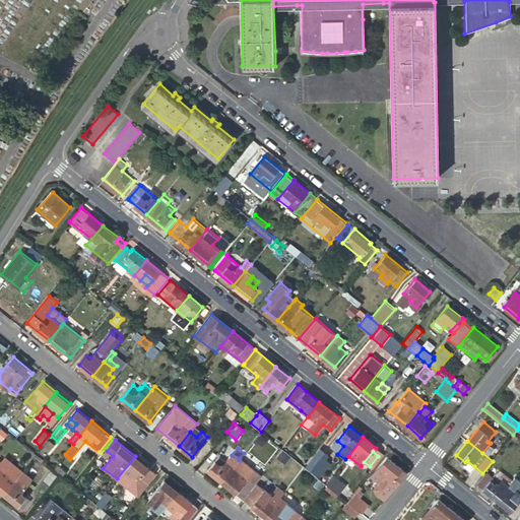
[(219,455),(215,460),(222,467),(226,461),(219,455)]
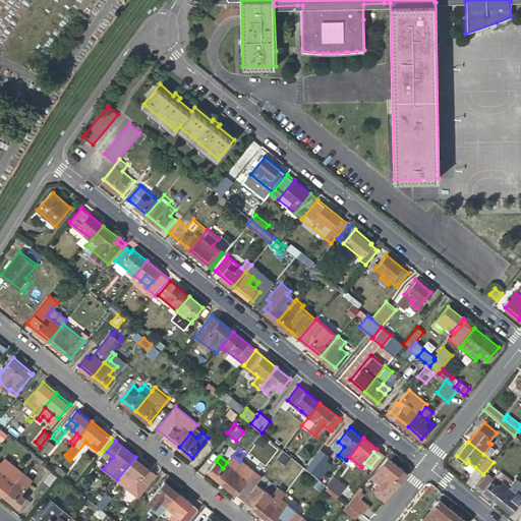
[(233,468),(239,461),(232,456),(227,462),(233,468)]
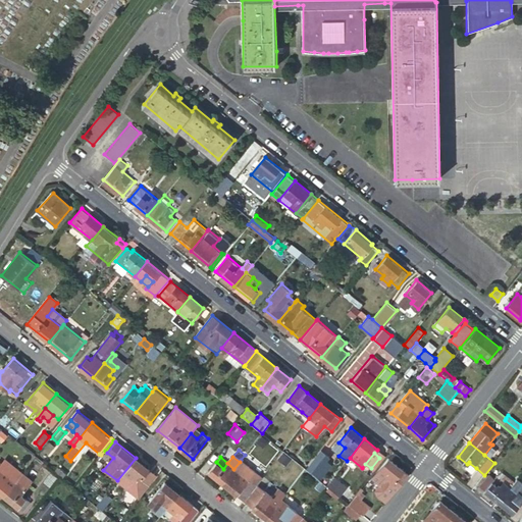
[(0,465),(0,490),(4,494),(22,472),(5,458),(0,465)]
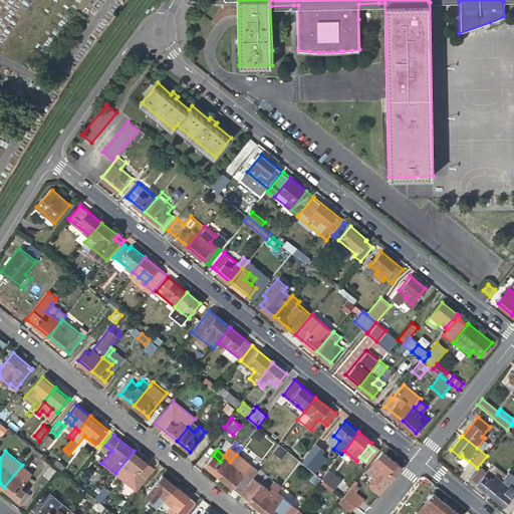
[(153,467),(134,451),(115,473),(120,477),(123,473),(138,485),(153,467)]
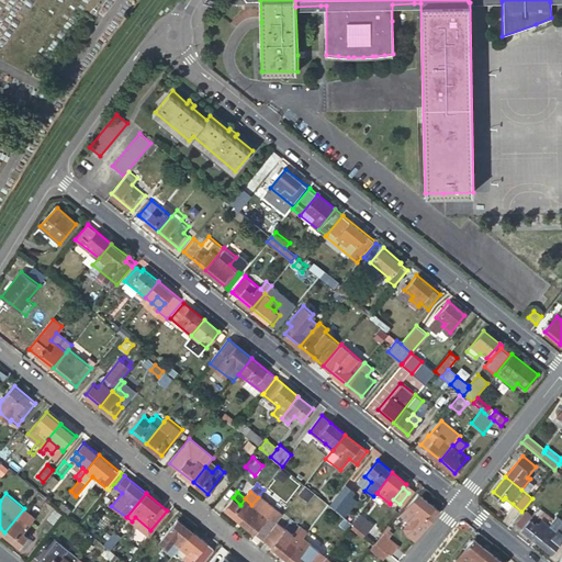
[(440,512),(418,494),(401,516),(411,524),(405,529),(407,534),(416,541),(440,512)]
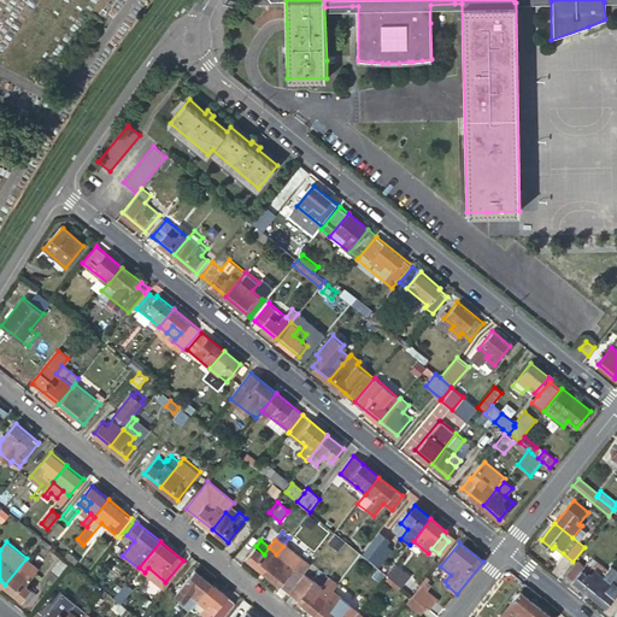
[(301,557),(285,544),(283,546),(276,554),(263,571),(278,583),(301,557)]
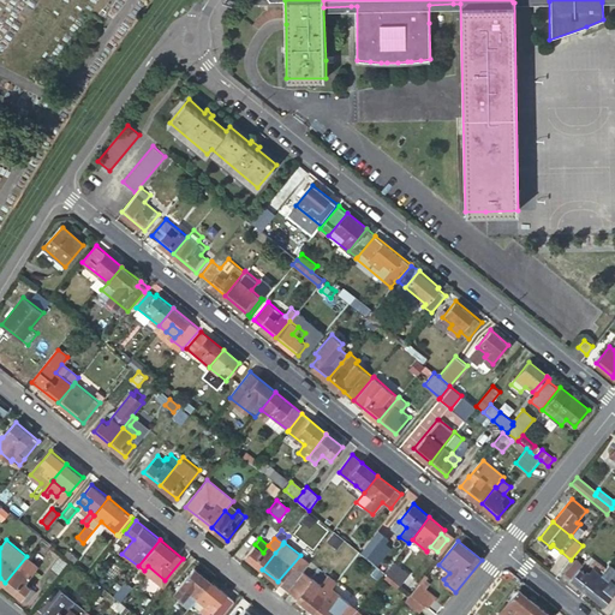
[(245,555),(262,569),(275,553),(268,545),(263,553),(255,544),(245,555)]
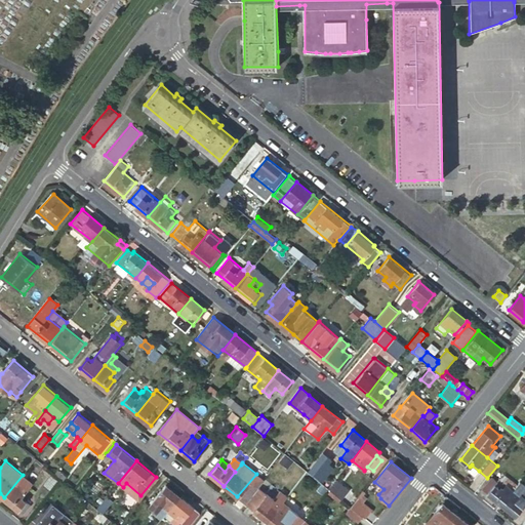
[(472,466),(468,471),(475,476),(479,471),(472,466)]
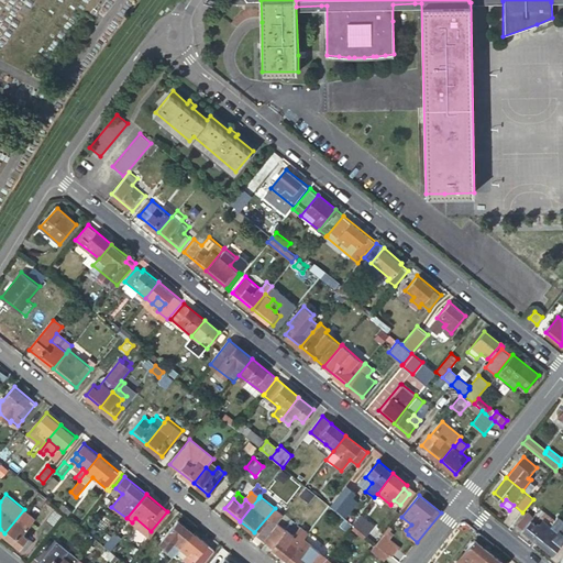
[(4,533),(20,547),(28,537),(23,533),(34,518),(24,509),(4,533)]
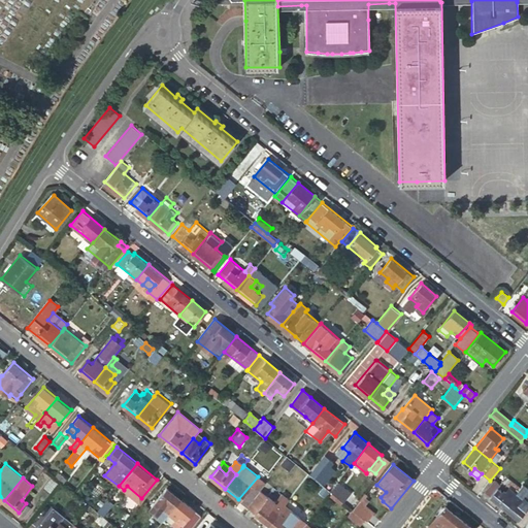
[(159,482),(157,480),(141,498),(127,486),(124,490),(140,504),(159,482)]
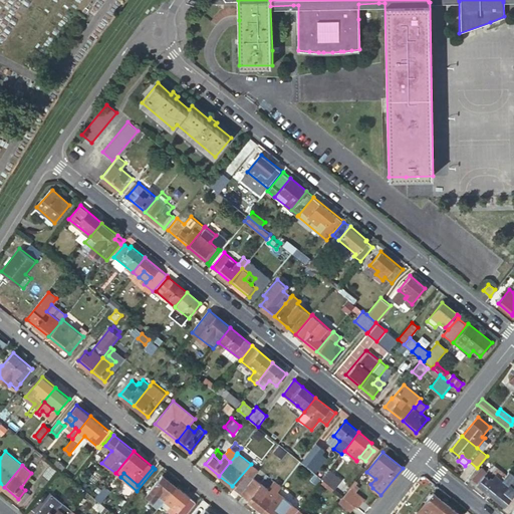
[(473,480),(478,483),(487,472),(482,468),(473,480)]
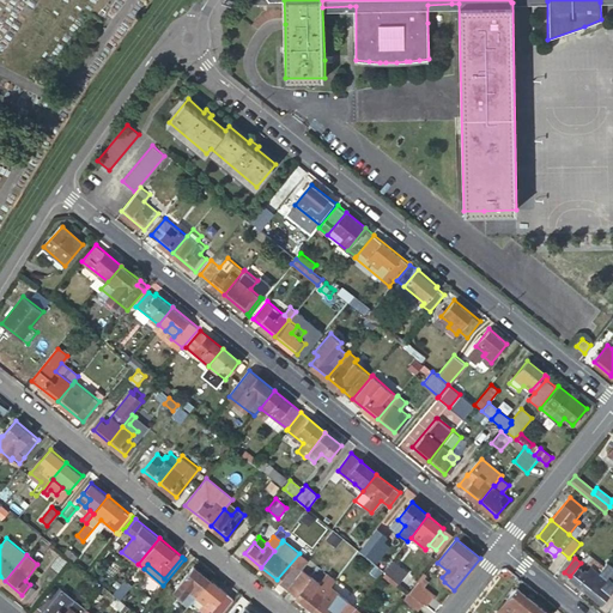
[(570,576),(586,589),(604,566),(593,558),(589,564),(583,559),(581,563),(570,576)]
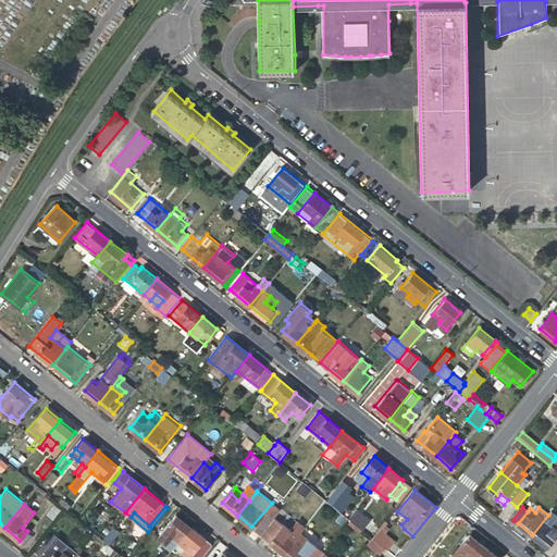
[(357,509),(350,518),(364,530),(371,520),(357,509)]
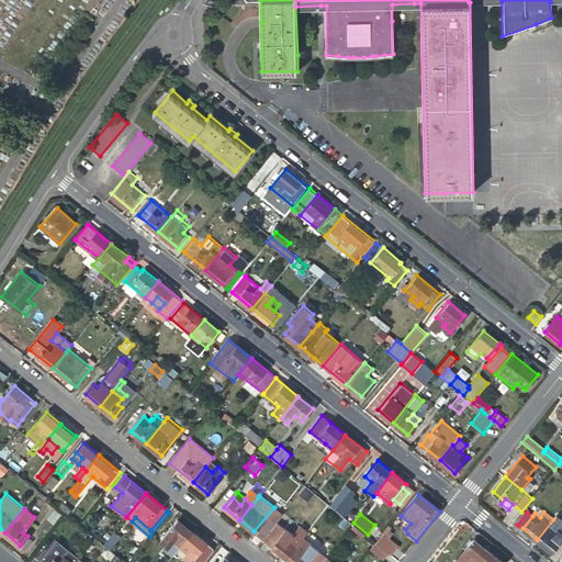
[(553,519),(537,540),(552,552),(561,539),(561,519),(557,516),(553,519)]
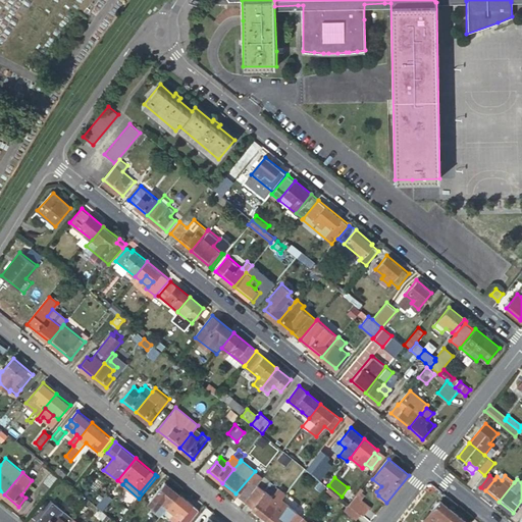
[(167,508),(179,493),(165,482),(150,503),(157,508),(153,512),(160,517),(163,513),(167,508)]
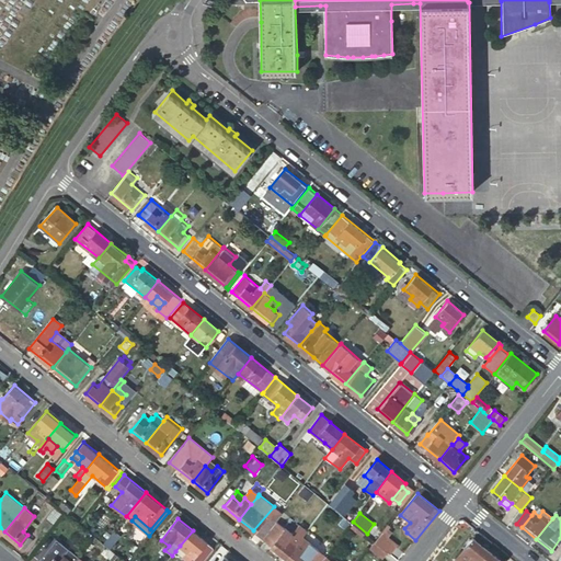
[(266,541),(272,545),(278,535),(281,533),(276,529),(266,541)]
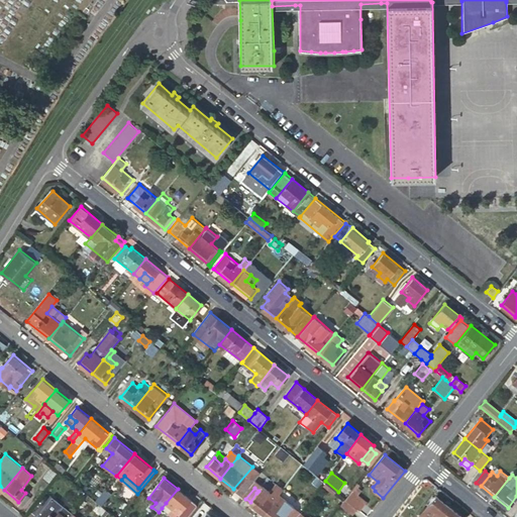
[(279,495),(279,494),(273,488),(268,494),(264,499),(256,493),(250,502),(264,513),(279,495)]
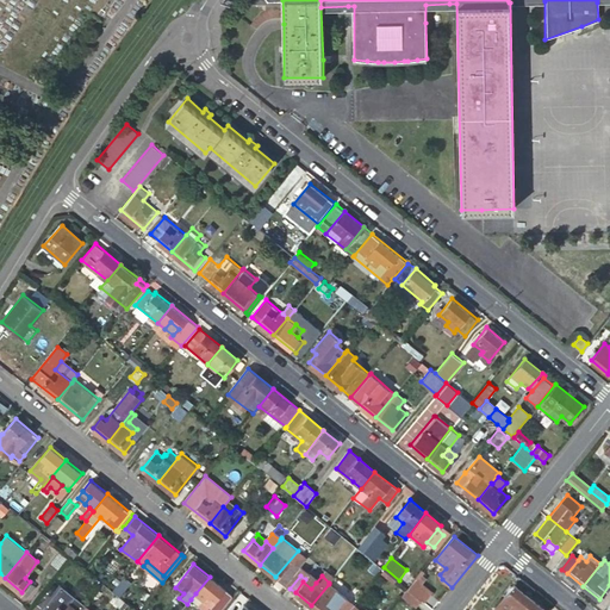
[(311,589),(316,583),(307,576),(305,579),(303,582),(311,589)]
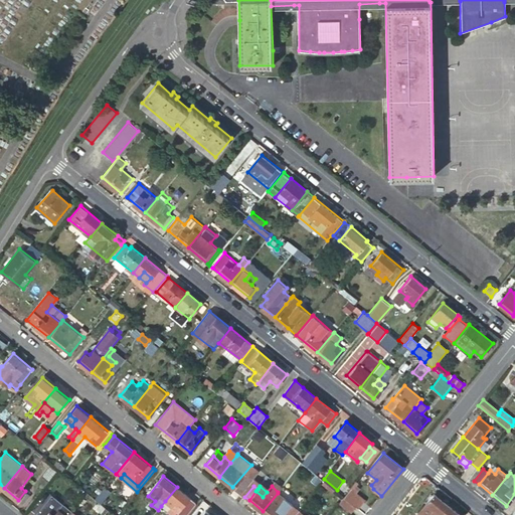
[(186,514),(196,503),(177,487),(165,501),(171,506),(171,507),(178,512),(176,514),(186,514)]
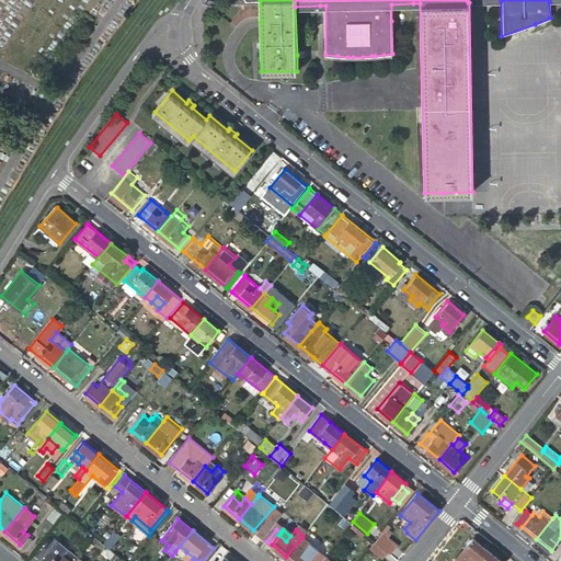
[(382,533),(374,541),(388,552),(390,554),(398,545),(382,533)]
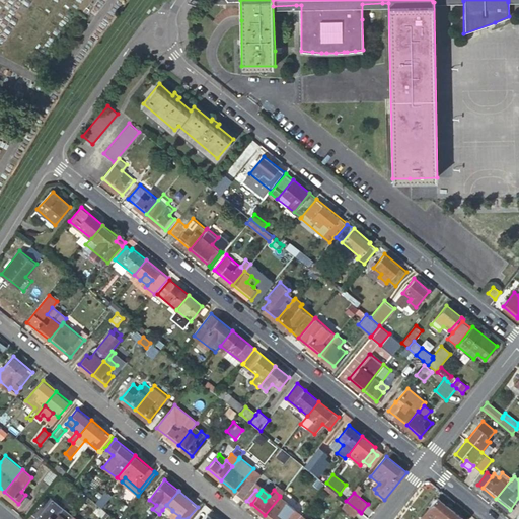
[(30,500),(25,495),(18,504),(23,508),(30,500)]
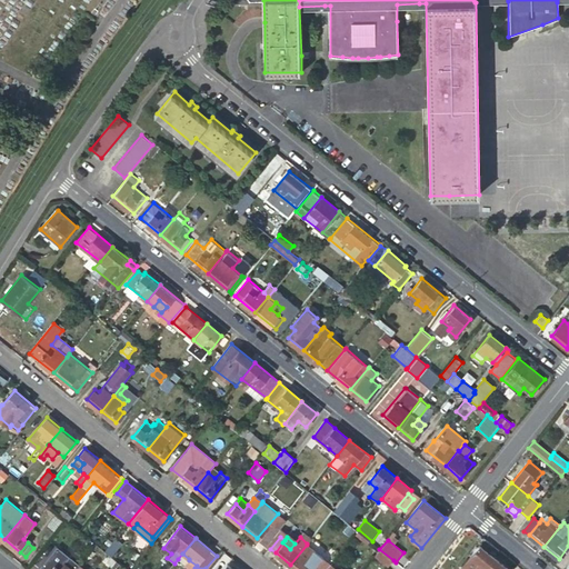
[(326,568),(331,562),(307,545),(290,565),(295,568),(326,568)]
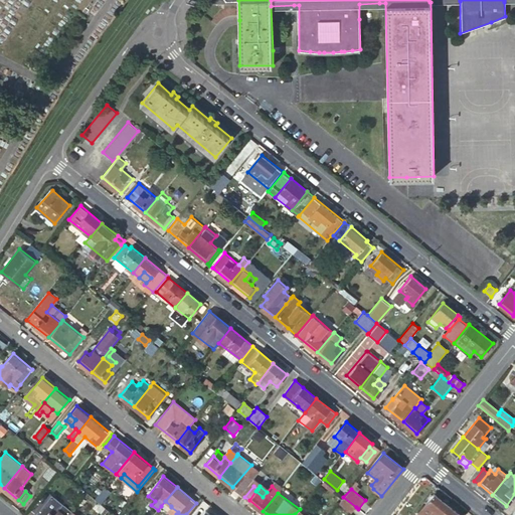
[(418,514),(439,514),(449,504),(435,493),(418,514)]
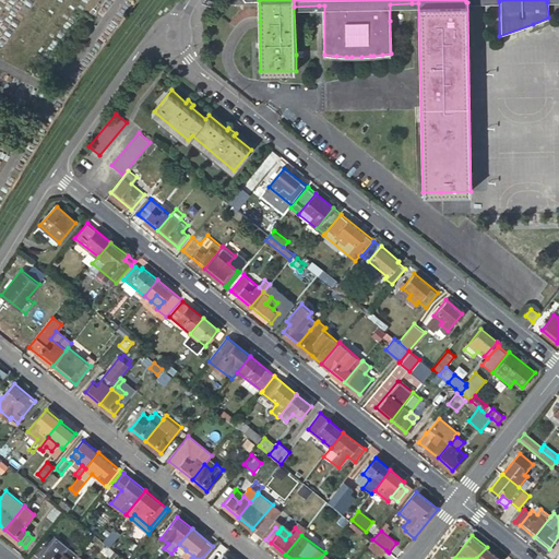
[(387,550),(372,539),(368,546),(381,557),(387,550)]
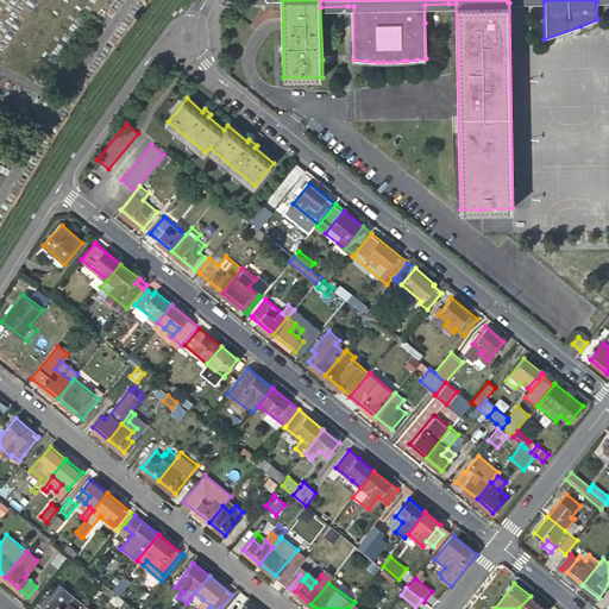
[(202,598),(195,592),(190,598),(198,604),(202,598)]
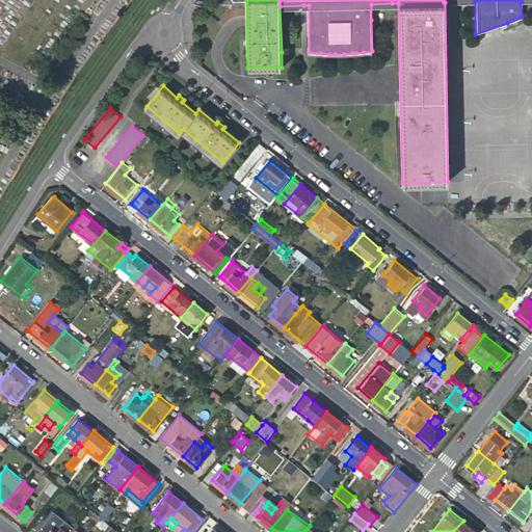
[(476,531),(463,521),(453,531),(476,531)]
